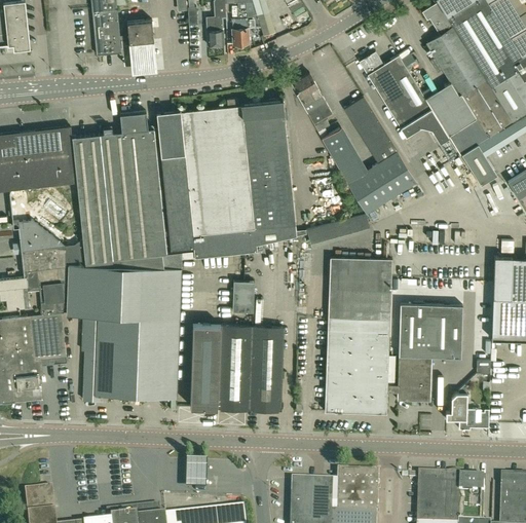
[(0,0),(0,46),(25,44),(19,0),(0,0)]
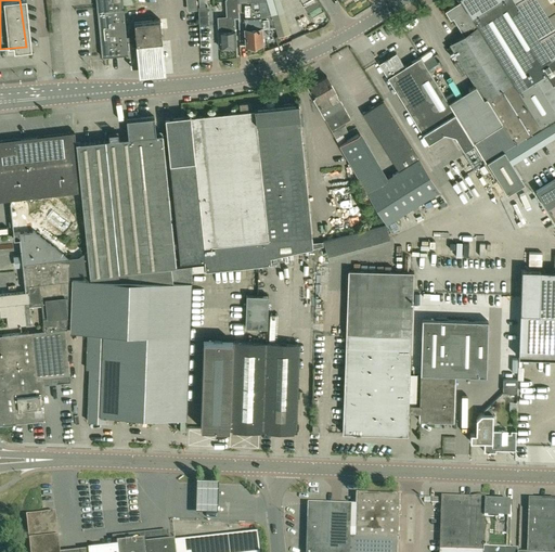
[(95,0),(102,58),(111,56),(111,59),(127,58),(123,8),(120,0),(95,0)]
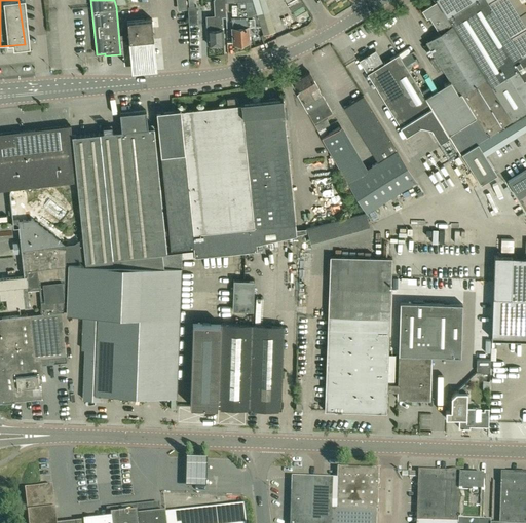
[(185,0),(177,0),(178,10),(186,9),(185,0)]
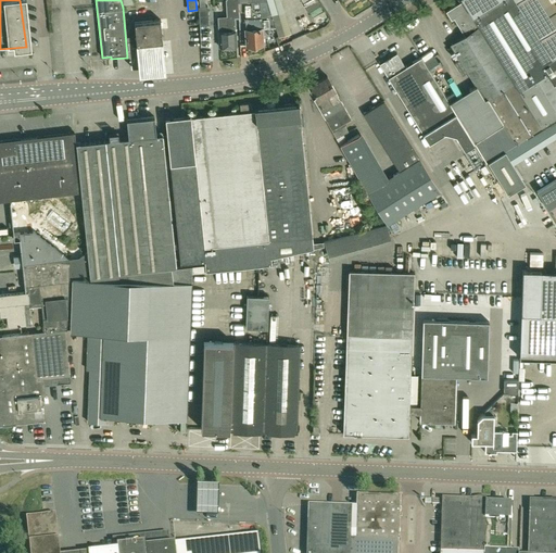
[(238,0),(238,1),(238,5),(252,5),(252,4),(260,4),(260,11),(251,12),(251,22),(244,22),(245,33),(247,48),(249,48),(249,50),(251,51),(255,51),(256,50),(256,48),(263,47),(262,32),(276,30),(273,21),(270,22),(270,21),(268,15),(264,0),(238,0)]
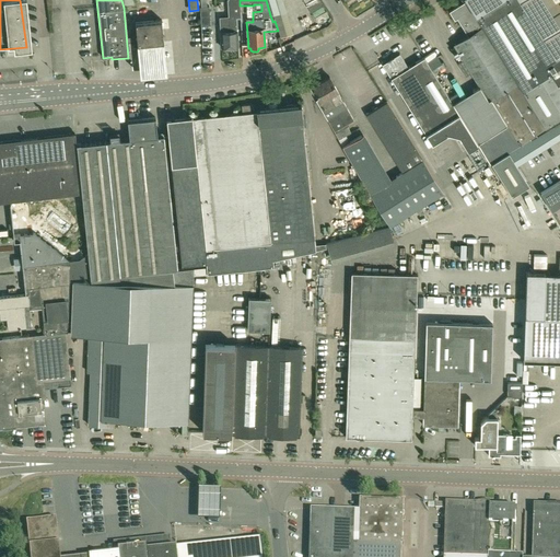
[(559,57),(556,61),(516,0),(463,0),(466,3),(471,12),(476,20),(476,19),(523,94),(546,131),(559,123),(559,57)]
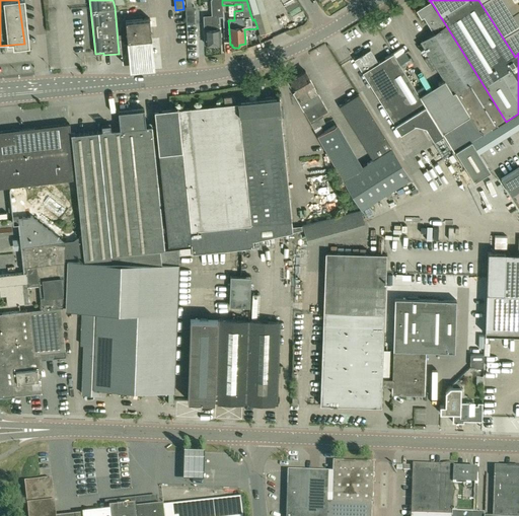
[(212,18),(204,18),(204,19),(205,31),(205,47),(221,46),(219,21),(219,19),(223,19),(222,5),(222,1),(211,2),(212,13),(212,18)]
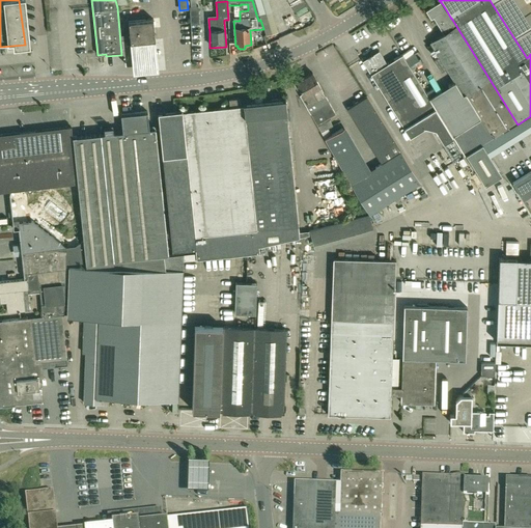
[(496,89),(451,18),(451,19),(447,11),(442,3),(426,12),(430,21),(434,19),(444,36),(429,45),(454,85),(429,101),(446,129),(465,158),(481,147),(481,146),(493,140),(502,134),(518,124),(496,89)]
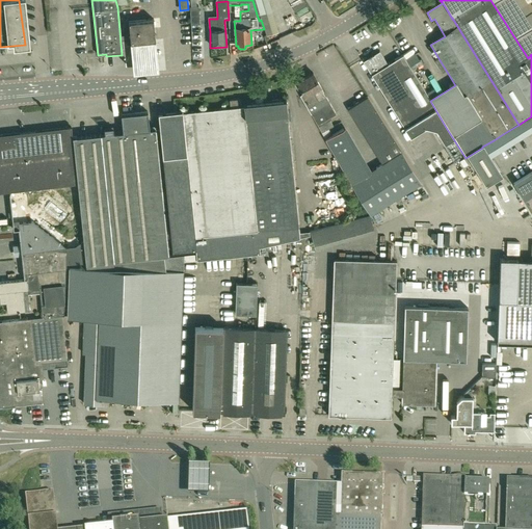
[(190,9),(190,27),(200,27),(198,9),(196,9),(191,9),(190,9)]
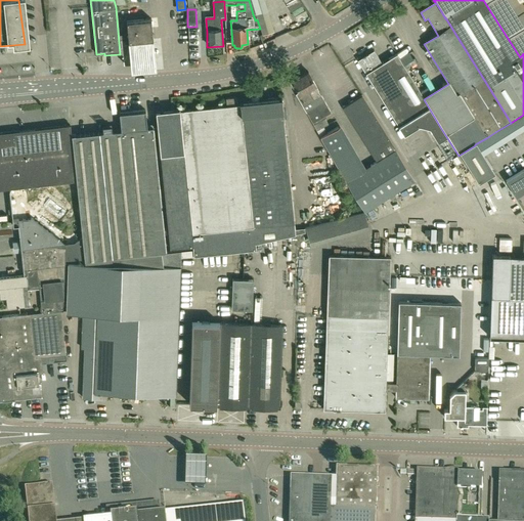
[(126,24),(128,45),(153,42),(150,22),(126,24)]
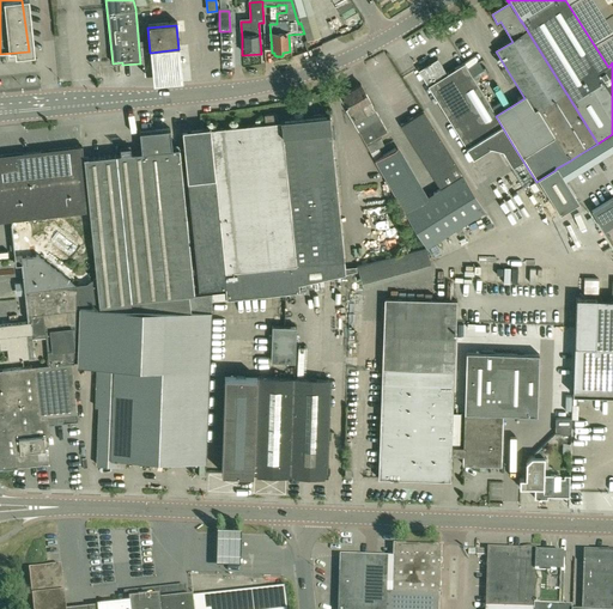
[(515,148),(496,116),(463,66),(447,77),(437,61),(418,73),(473,160),(490,150),(502,152),(504,156),(515,148)]
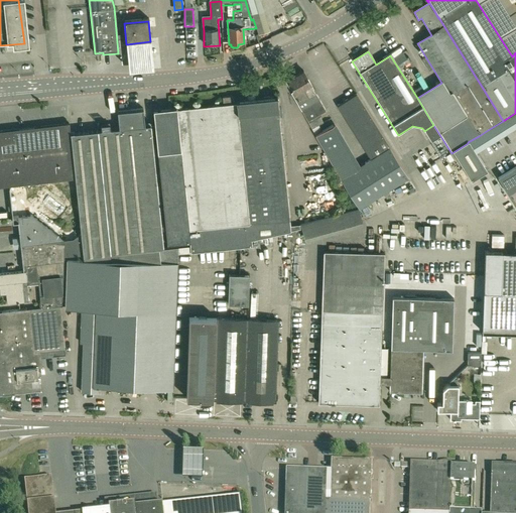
[(288,82),(294,92),(290,95),(311,131),(323,124),(319,119),(321,118),(320,116),(326,113),(315,96),(309,86),(310,86),(303,73),(288,82)]
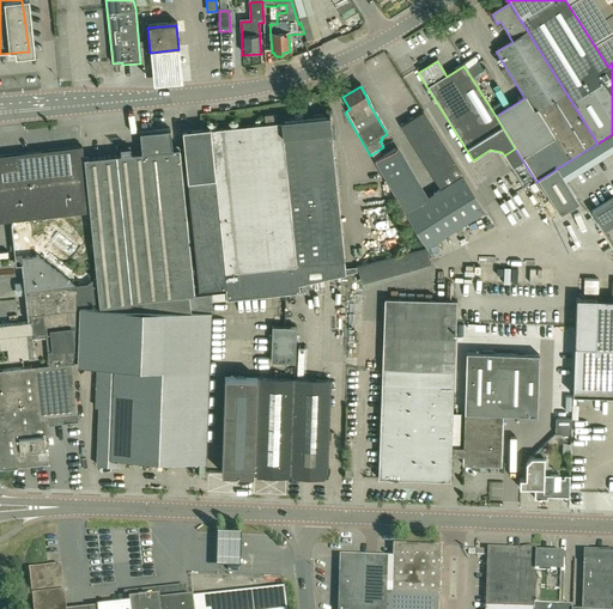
[(434,195),(456,231),(485,213),(424,114),(401,127),(441,190),(434,195)]
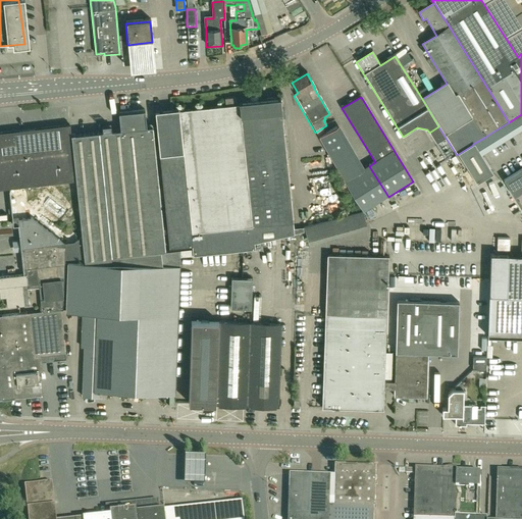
[(178,111),(155,113),(169,250),(193,248),(194,257),(256,251),(255,245),(295,236),(281,114),(282,114),(280,100),(239,104),(239,106),(237,106),(225,108),(178,112),(178,111)]
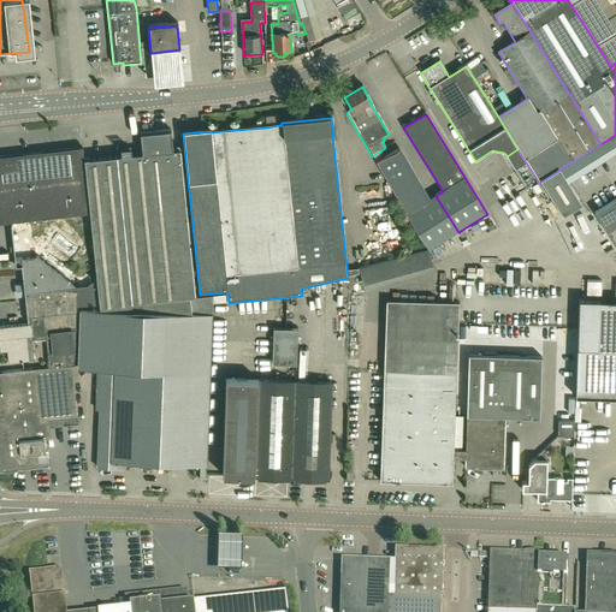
[(266,128),(279,125),(278,118),(265,119),(266,128)]
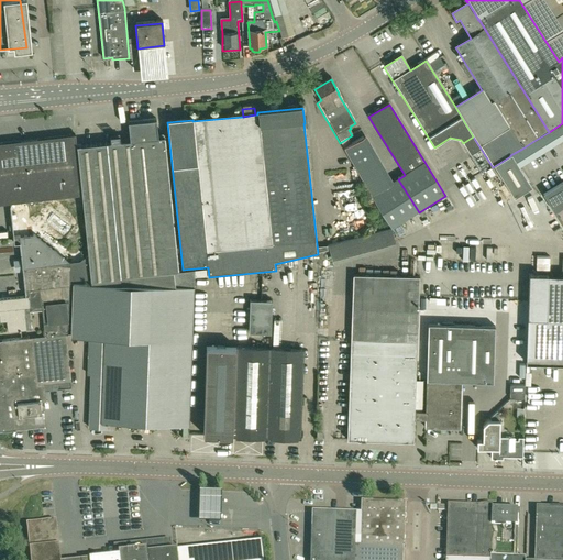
[(91,285),(195,291),(195,272),(178,274),(164,139),(157,140),(156,122),(128,124),(130,143),(77,149),(89,260),(91,281),(91,283),(91,285)]
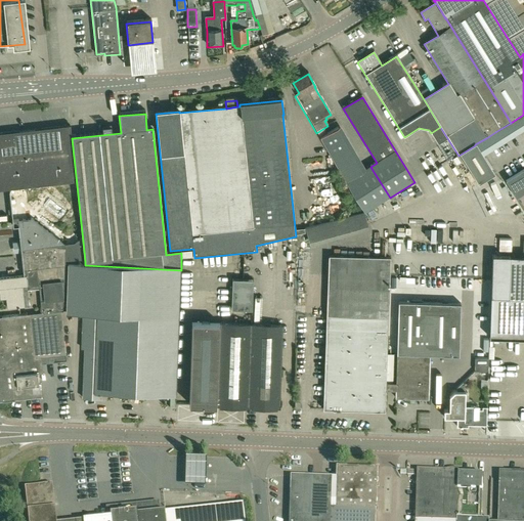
[(523,115),(511,123),(495,132),(496,133),(500,141),(504,145),(509,141),(523,132),(523,115)]
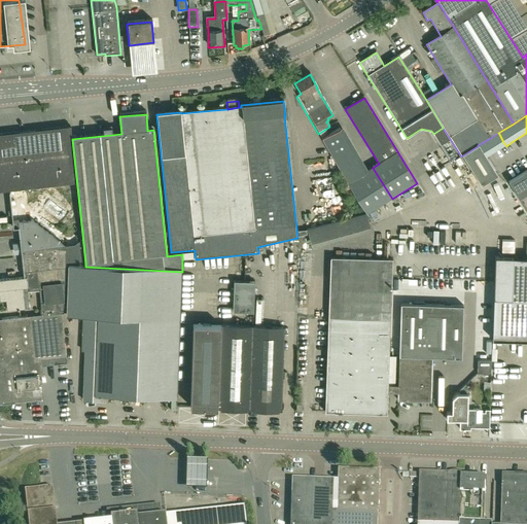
[(76,184),(70,128),(0,136),(0,193),(14,191),(24,190),(25,190),(76,184)]
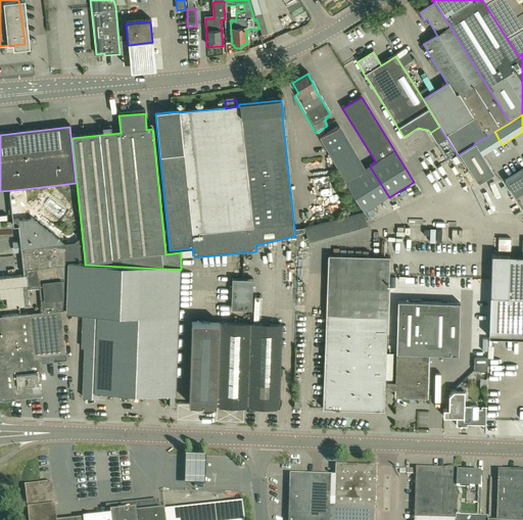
[(389,197),(370,167),(362,172),(337,129),(320,139),(344,182),(364,214),(389,197)]
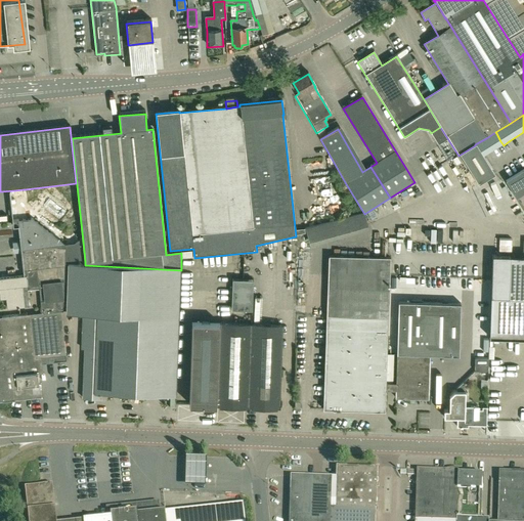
[(496,133),(488,138),(496,153),(504,147),(500,141),(496,133)]
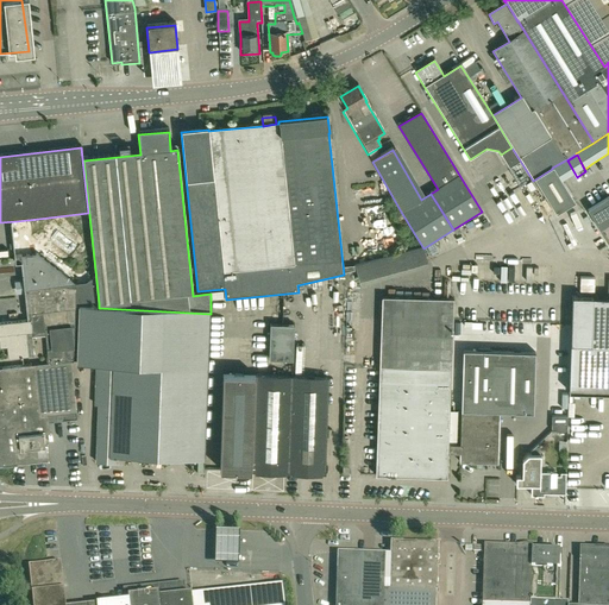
[(533,181),(534,182),(534,181),(557,216),(575,205),(552,169),(533,181)]
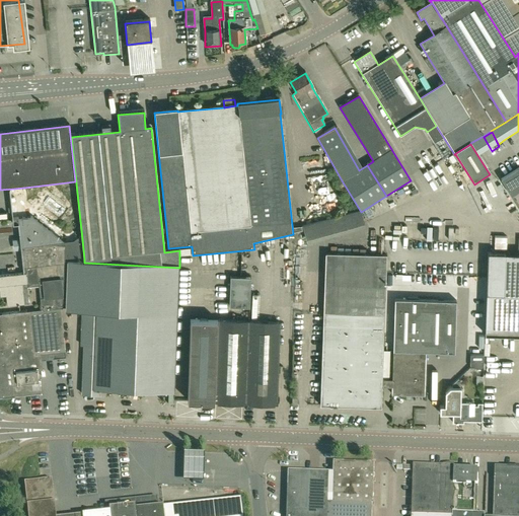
[(304,176),(315,175),(315,179),(327,177),(325,162),(302,165),(304,176)]
